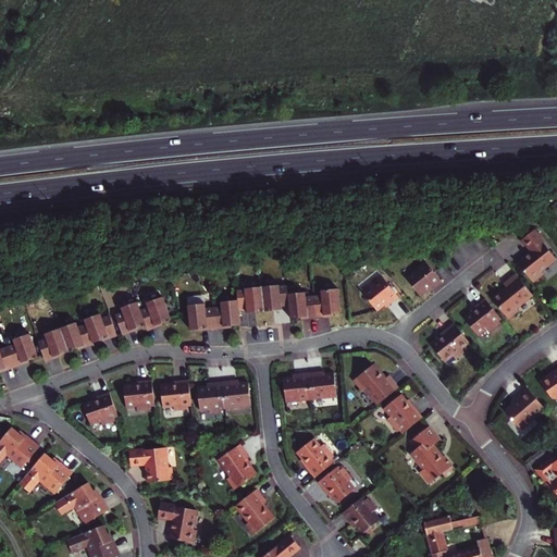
[(525,273),(542,294),(552,286),(549,283),(556,276),(556,260),(553,255),(554,254),(548,248),(544,244),(542,240),(530,250),(540,262),(525,273)]
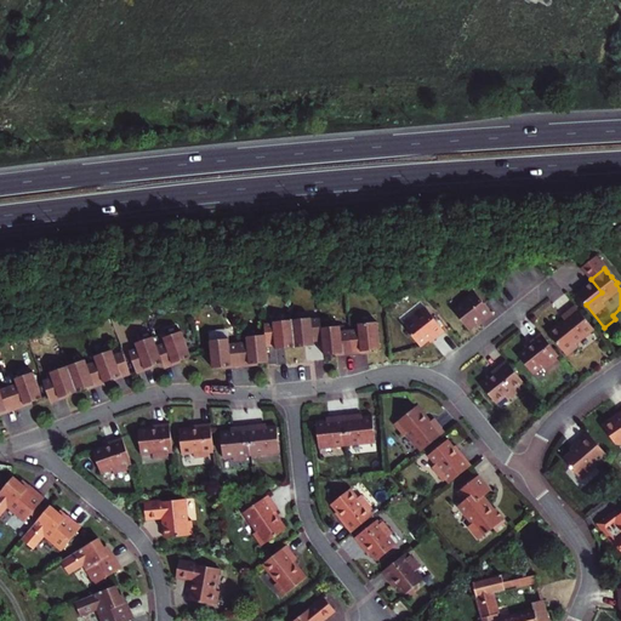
[(472,290),(450,308),(467,329),(476,322),(478,325),(491,314),(472,290)]
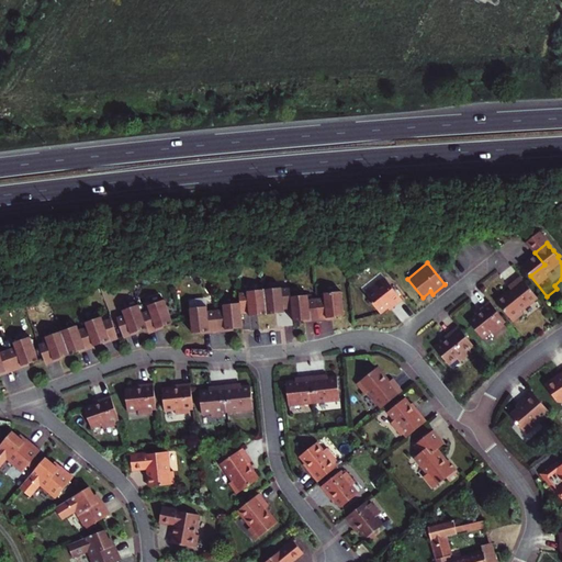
[(521,311),(538,298),(520,276),(508,285),(510,289),(496,300),(514,323),(525,314),(521,311)]
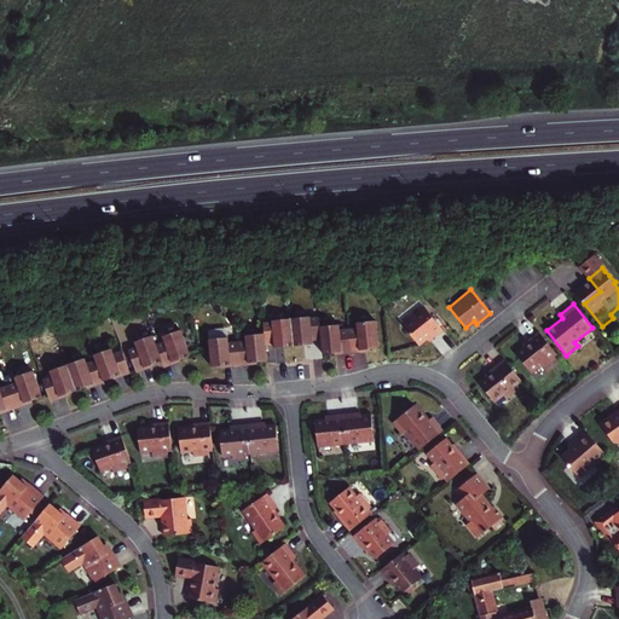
[(400,324),(417,345),(426,337),(428,341),(441,329),(423,306),(400,324)]
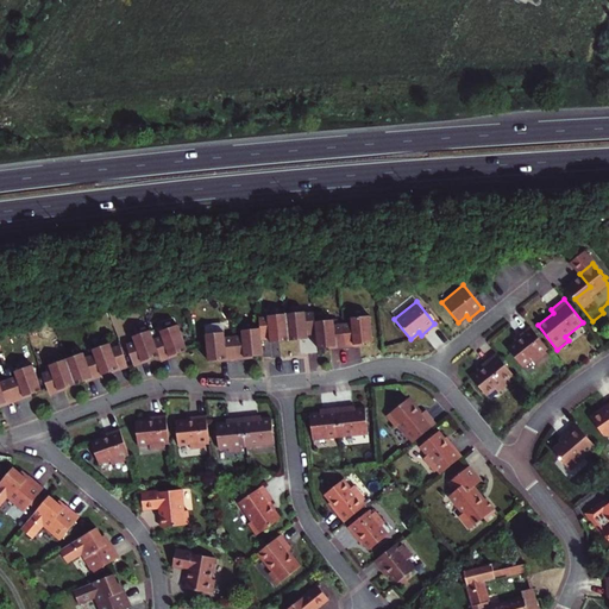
[(303,313),(284,314),(288,343),(306,340),(306,333),(314,332),(313,322),(312,313),(303,314),(303,313)]
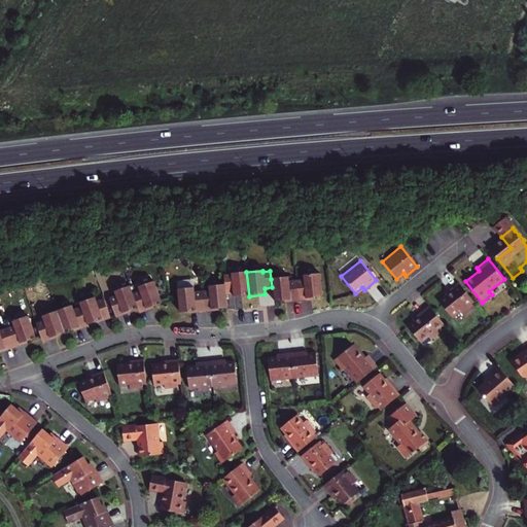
[(249,296),(246,272),(231,274),(231,275),(222,276),(223,286),(224,293),(233,292),(233,299),(249,296)]
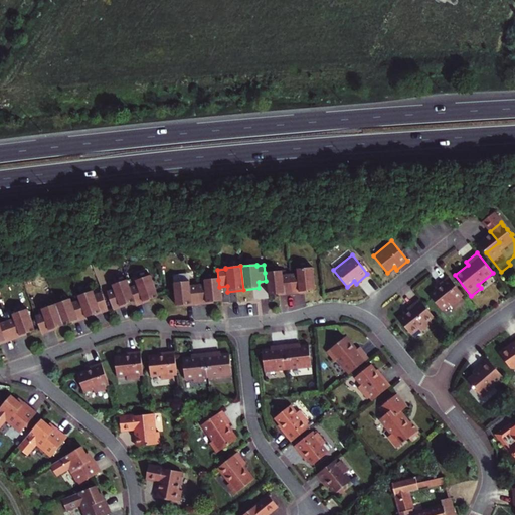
[(296,275),(289,276),(291,292),(298,291),(298,293),(314,291),(312,268),(296,270),(296,275)]
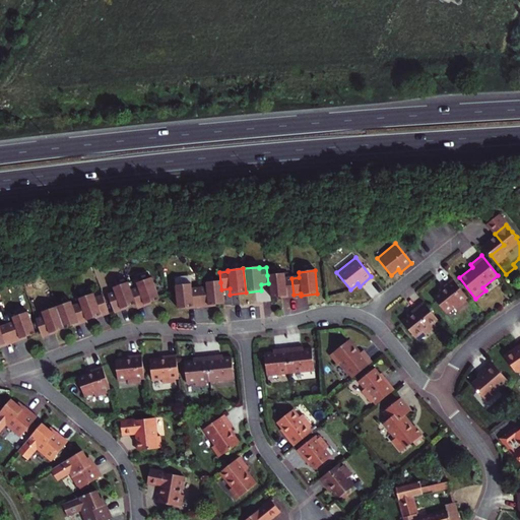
[(283,273),(267,275),(268,283),(270,299),(285,297),(285,296),(294,295),(291,278),(283,279),(283,273)]
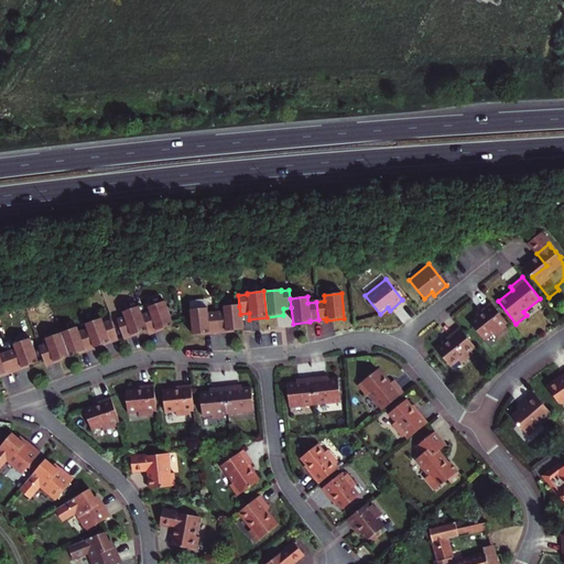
[(156,331),(163,328),(172,325),(163,301),(147,307),(149,313),(141,316),(147,329),(148,332),(155,329),(156,331)]
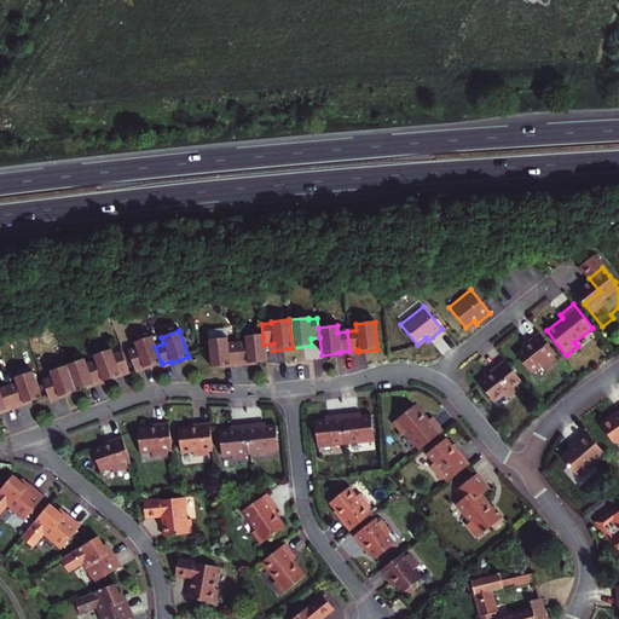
[(555,360),(554,358),(553,357),(556,353),(539,331),(528,340),(531,342),(525,347),(516,354),(532,374),(541,366),(544,370),(555,360)]
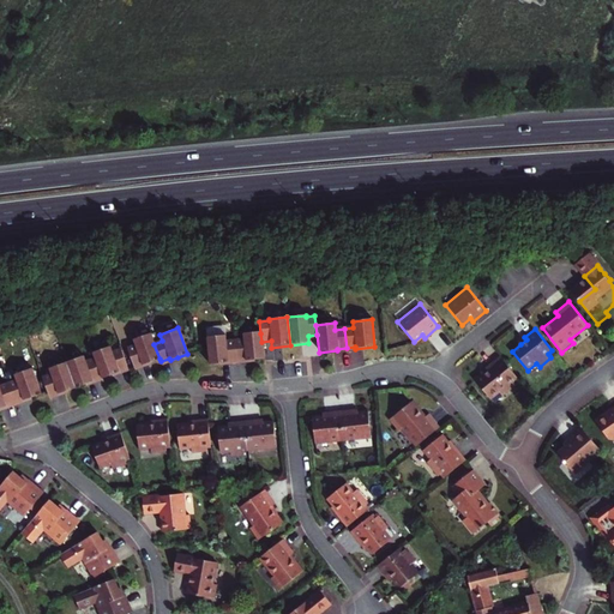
[(126,349),(132,367),(142,363),(142,365),(160,359),(154,344),(150,333),(132,339),(134,345),(126,349)]
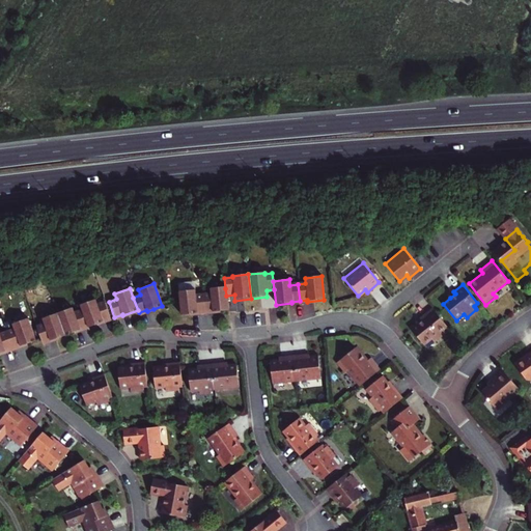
[(213,313),(228,311),(226,296),(225,288),(210,289),(211,296),(202,297),(204,312),(213,311),(213,313)]
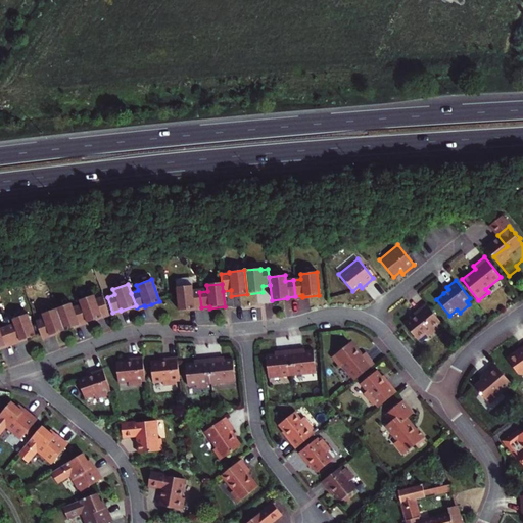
[(194,308),(201,307),(199,292),(192,293),(191,287),(175,289),(178,312),(194,310),(194,308)]
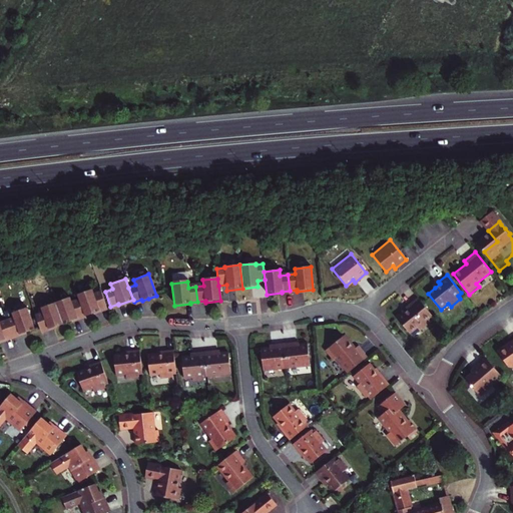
[(84,316),(91,313),(98,311),(97,310),(105,307),(100,292),(92,295),(91,290),(76,295),(78,300),(83,315),(84,316)]
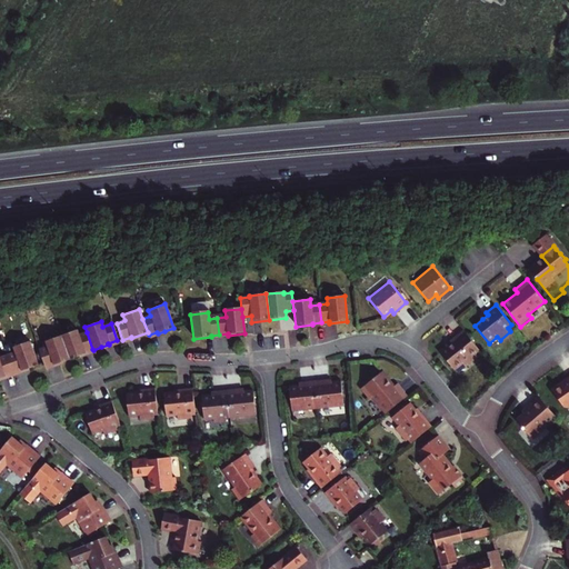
[(76,330),(60,336),(69,359),(78,356),(85,353),(83,352),(92,349),(87,332),(78,336),(76,330)]
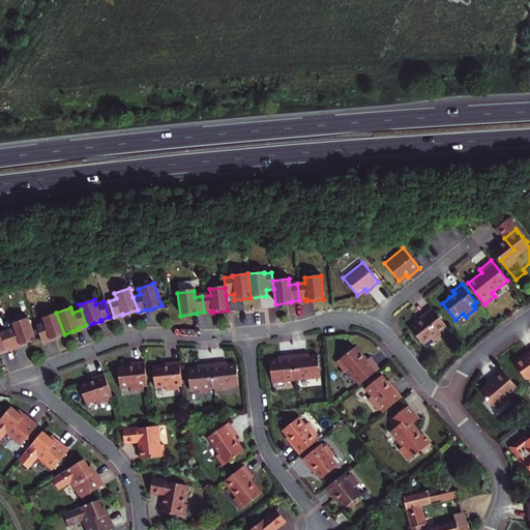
[(447,332),(445,330),(444,329),(447,326),(432,307),(420,318),(421,320),(416,324),(410,329),(424,346),(432,340),(435,343),(447,332)]
